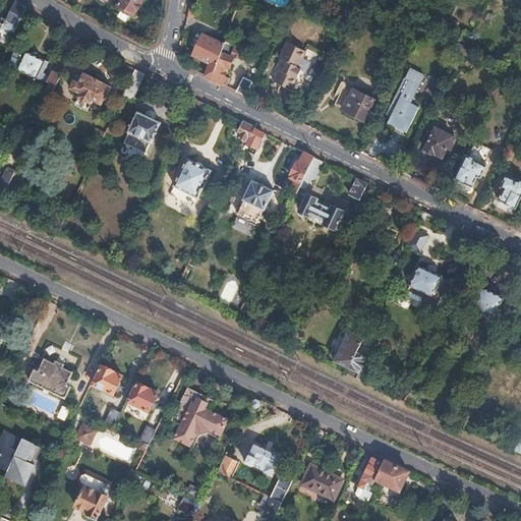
[(145,0),(121,0),(118,5),(135,15),(145,0)]
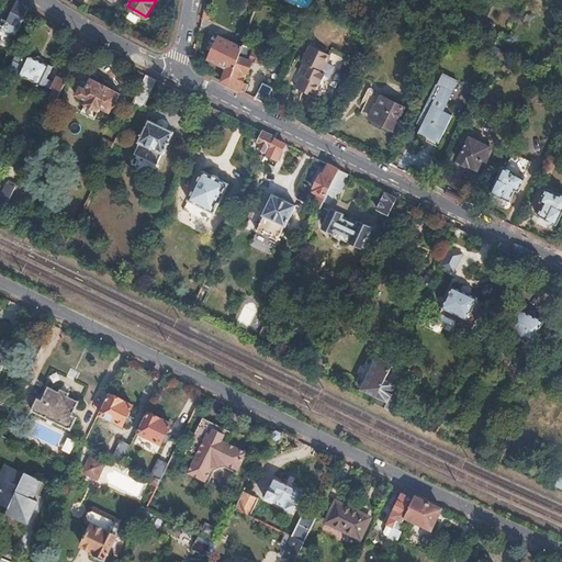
[(324,2),(324,0),(316,0),(314,6),(325,10),(328,4),(324,2)]
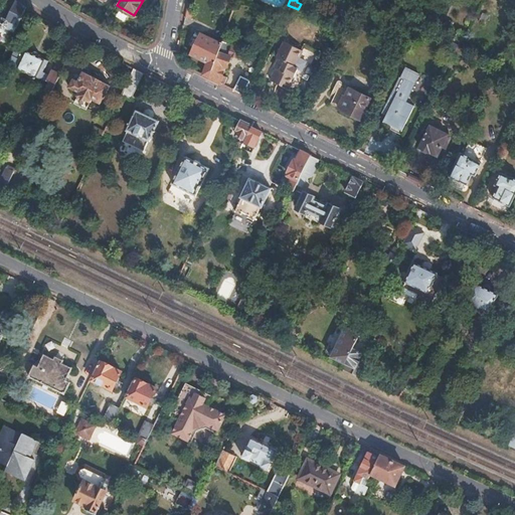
[(20,19),(25,7),(24,6),(16,1),(6,21),(5,21),(3,20),(2,19),(0,18),(0,25),(1,26),(14,32),(20,19)]
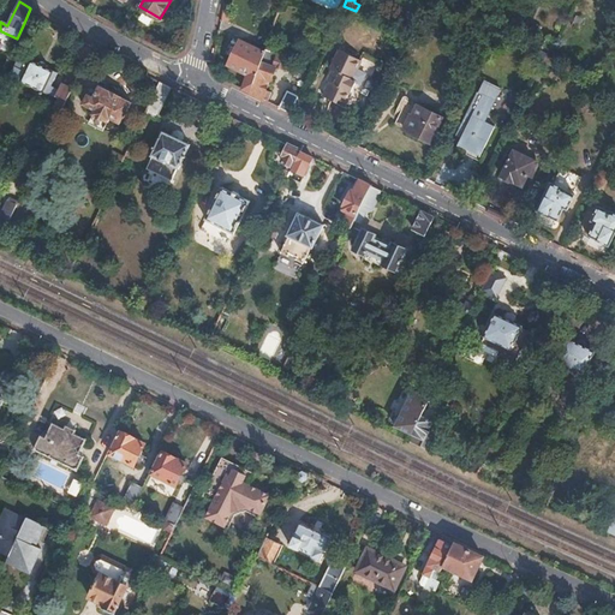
[(531,46),(541,27),(527,19),(518,40),(531,46)]
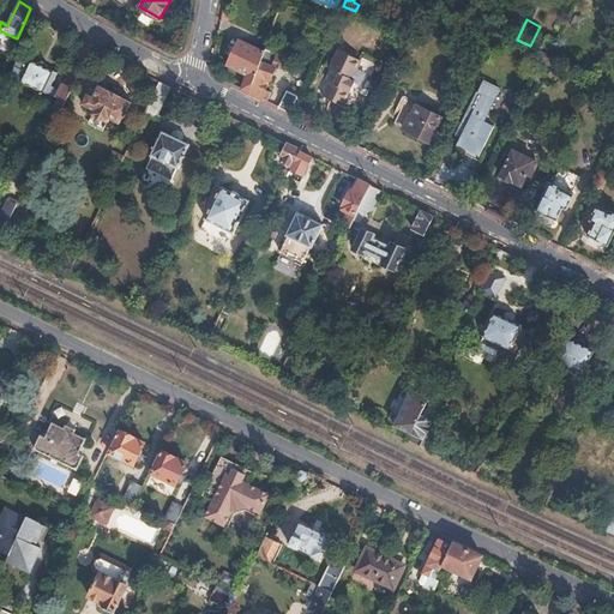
[(272,67),(277,54),(276,53),(276,52),(288,55),(293,40),(282,36),(281,40),(269,36),(264,50),(250,94),(260,98),(264,89),(268,79),(270,79),(274,68),(272,67)]
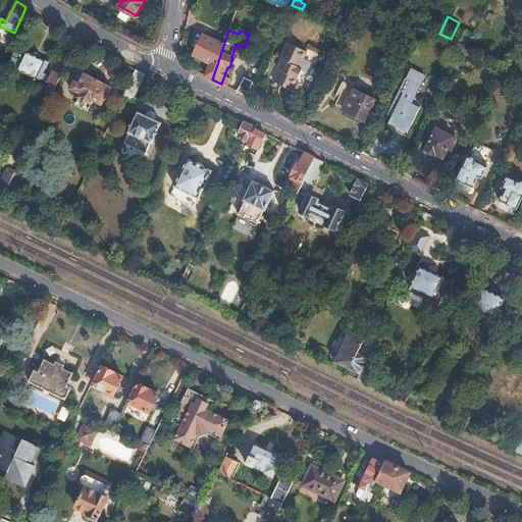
[(212,80),(224,43),(203,34),(193,56),(209,63),(205,75),(212,80)]
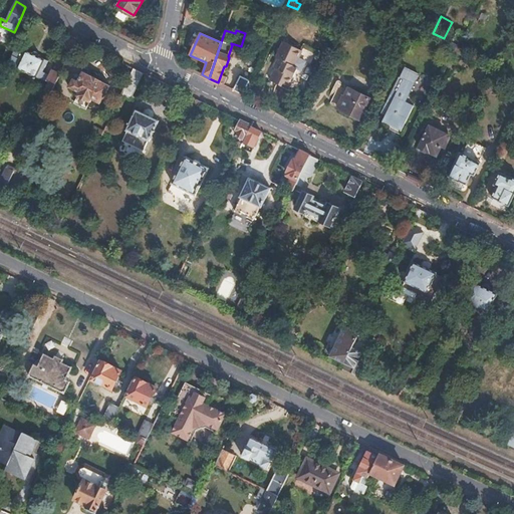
[(70,50),(76,38),(71,35),(68,34),(62,47),(70,50)]
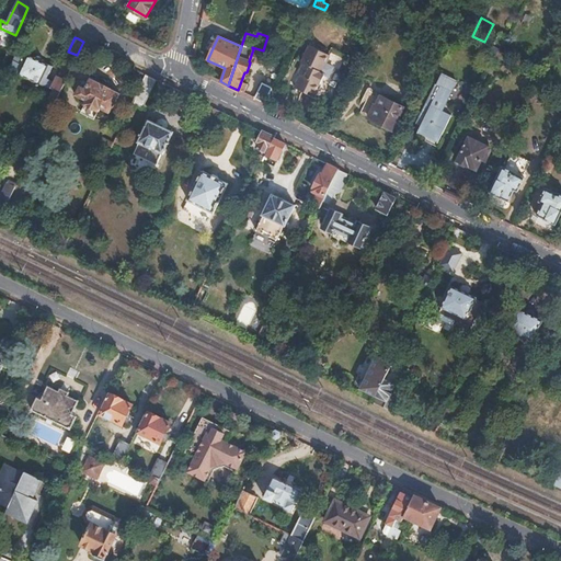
[(324,63),(328,56),(309,46),(301,63),(306,65),(304,68),(302,68),(299,75),(300,76),(294,88),(306,93),(307,91),(313,95),(323,73),(328,76),(332,67),(324,63)]
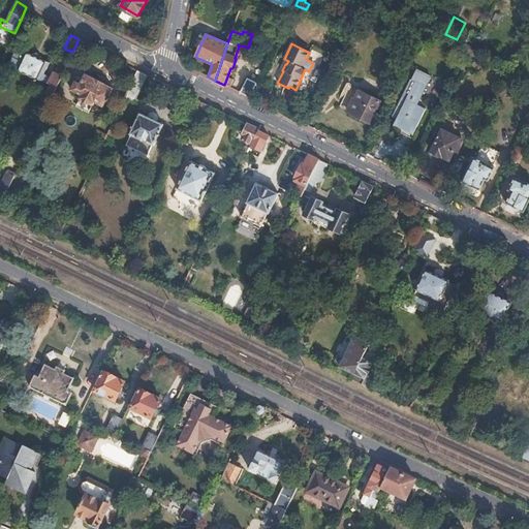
[(40,82),(49,63),(23,51),(18,61),(13,59),(8,68),(17,71),(18,70),(40,82)]
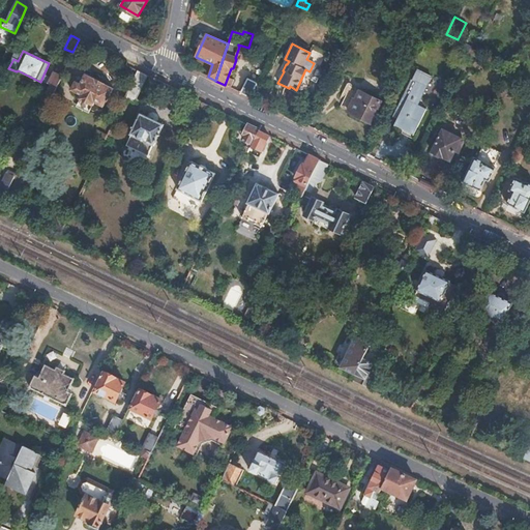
[(55,88),(63,71),(56,67),(54,72),(53,71),(48,82),(51,84),(47,92),(52,95),(55,88)]
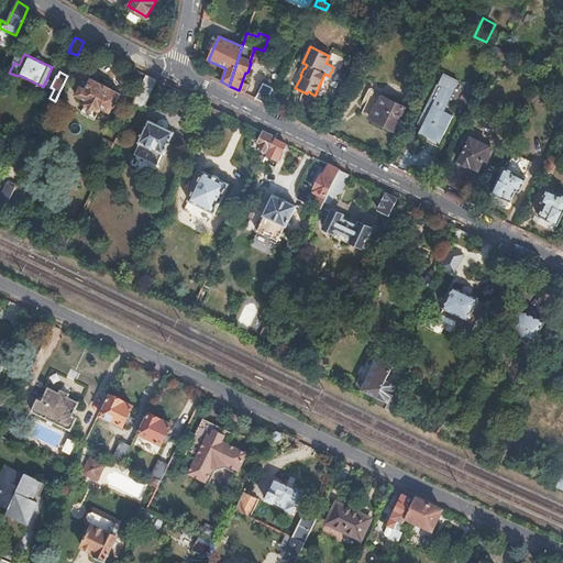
[(139,119),(156,80),(152,77),(146,75),(130,110),(128,113),(139,119)]
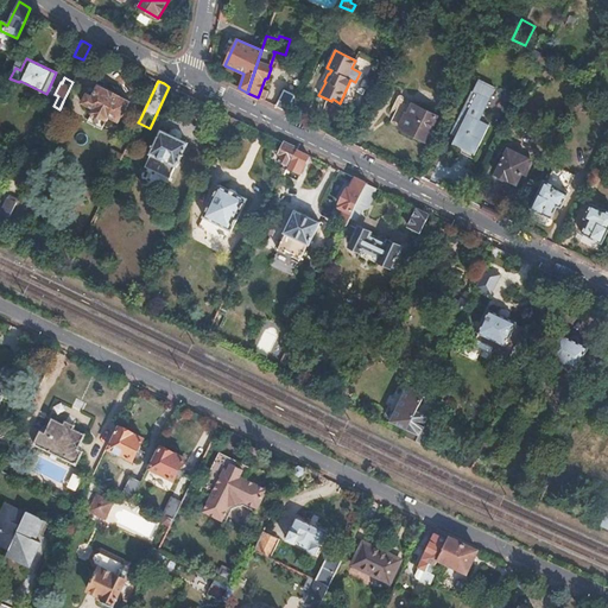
[(495,90),(479,82),(455,131),(458,133),(451,146),(474,158),(489,125),(481,121),(495,90)]
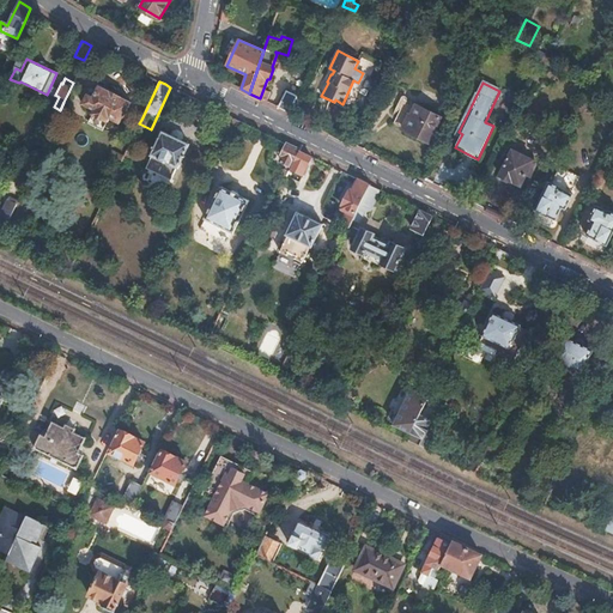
[(120,123),(131,102),(98,85),(93,96),(87,93),(83,104),(93,109),(91,114),(108,122),(110,117),(120,123)]
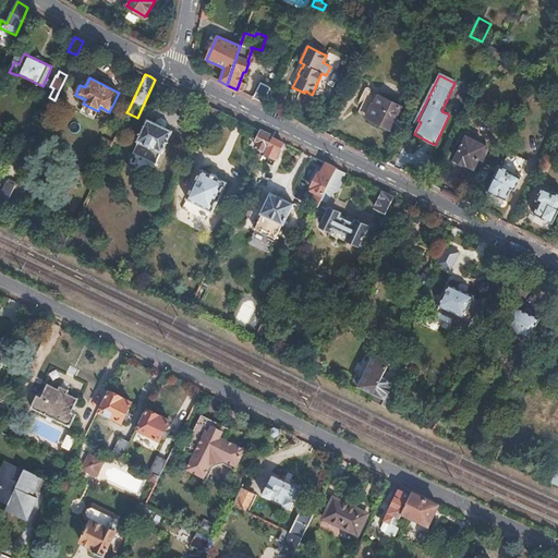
[(264,102),(271,87),(261,82),(253,97),(264,102)]
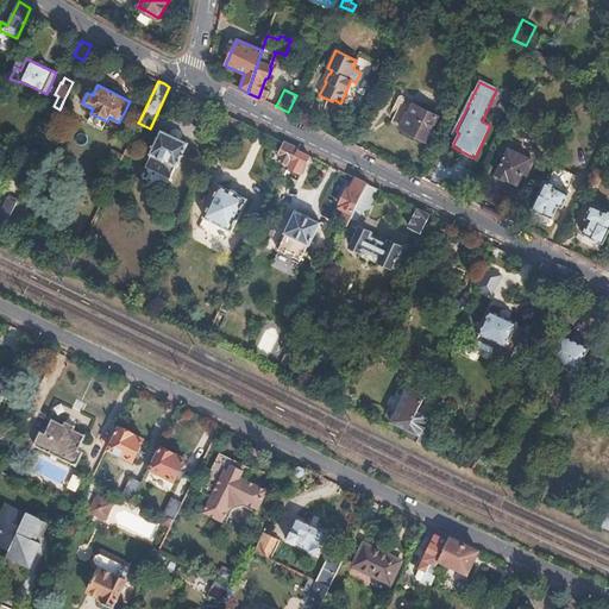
[(438,118),(402,101),(391,123),(427,140),(438,118)]
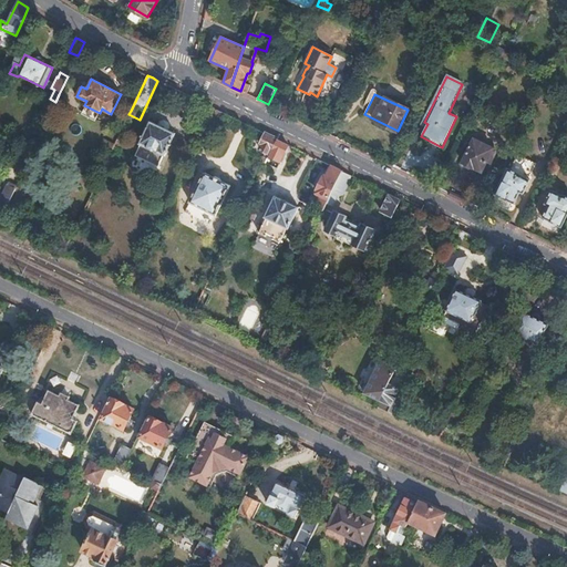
[(95,121),(100,113),(84,105),(81,113),(95,121)]
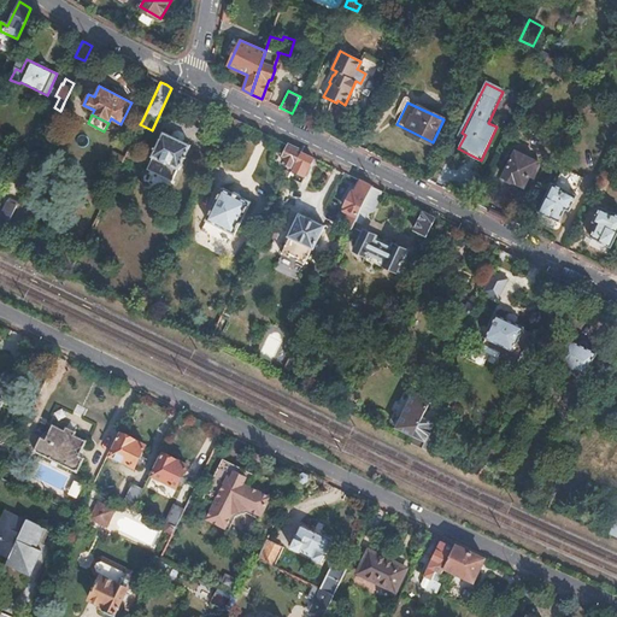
[(189,146),(163,133),(151,157),(178,170),(189,146)]
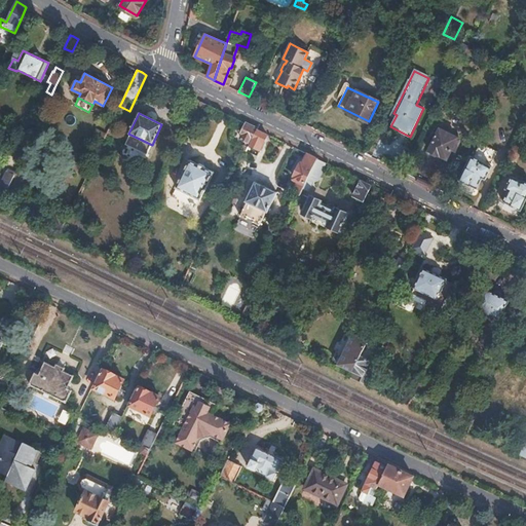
[(250,143),(256,129),(245,124),(240,134),(242,134),(240,138),(250,143)]
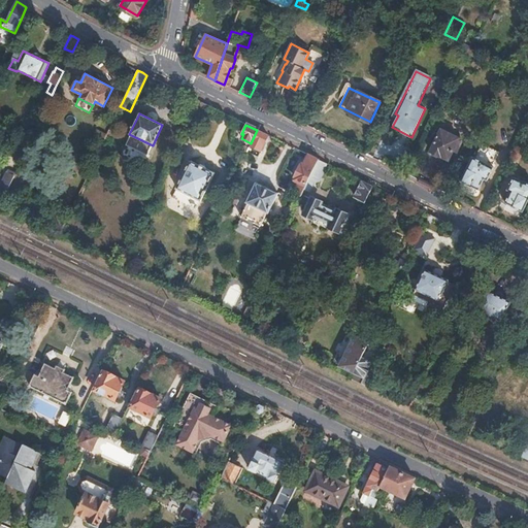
[(465,136),(444,126),(431,152),(449,161),(458,142),(461,144),(465,136)]
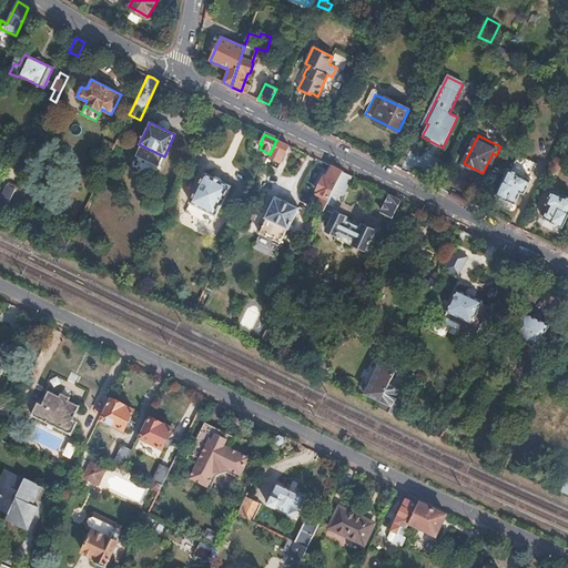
[(110,155),(114,144),(104,139),(99,150),(110,155)]
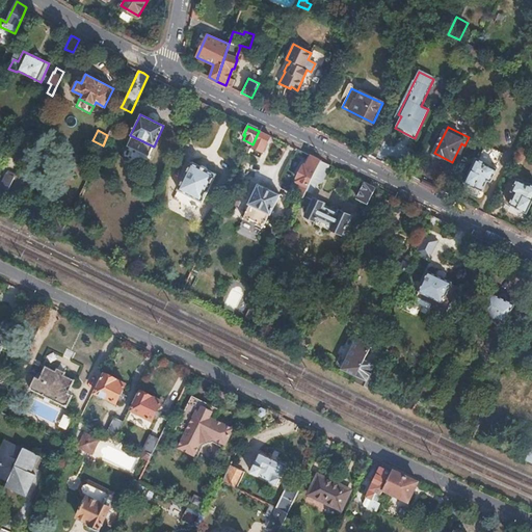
[(263,151),(269,136),(260,131),(259,131),(253,144),(251,145),(263,151)]
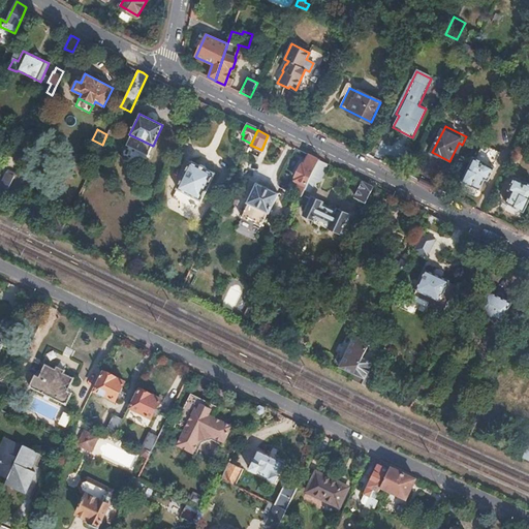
[(24,154),(29,143),(22,139),(17,150),(24,154)]
